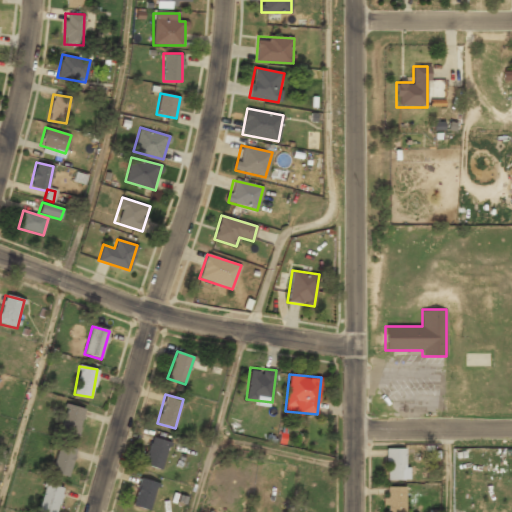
[(85,409),(67,404),(59,431),(77,436),(85,409)]
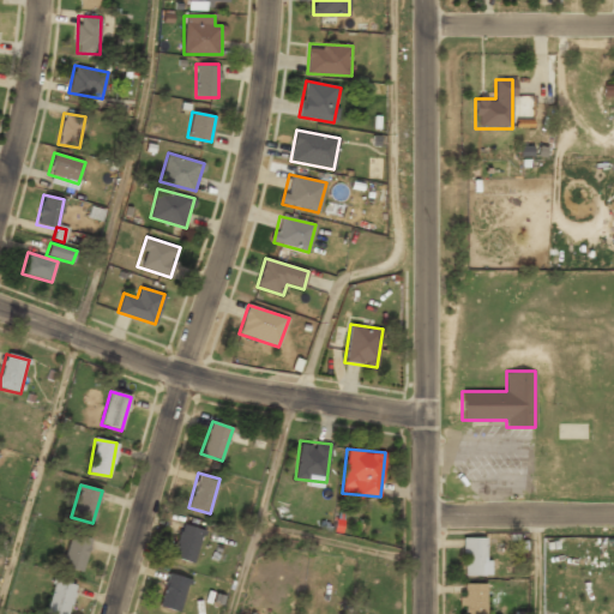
[(204,531),(184,523),(172,555),(192,563),(204,531)]
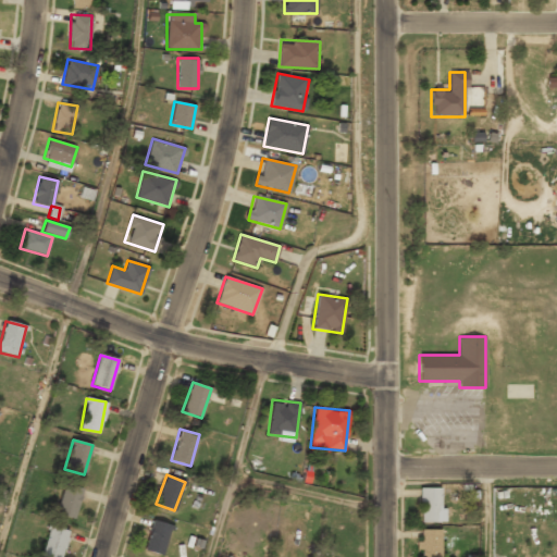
[(83,489),(65,483),(56,514),(74,519),(83,489)]
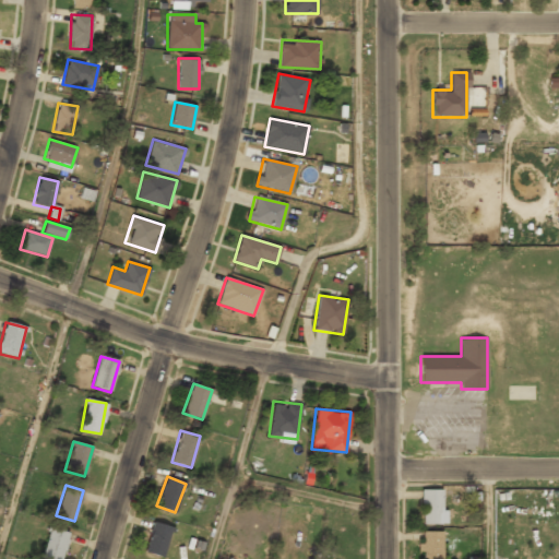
[(421,524),(442,524),(442,489),(421,489),(421,524)]
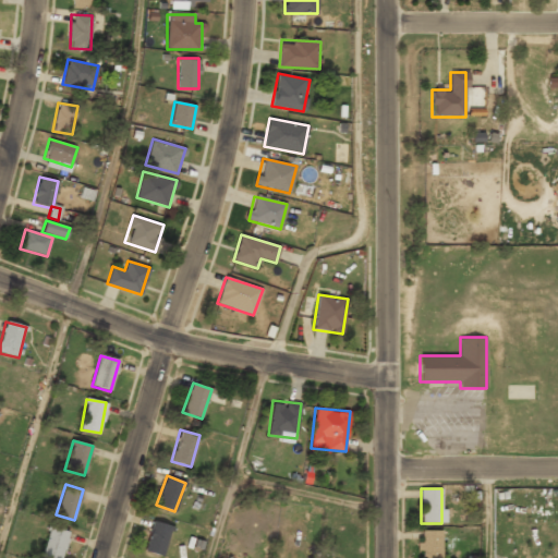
[(144,552),(162,556),(172,526),(153,521),(144,552)]
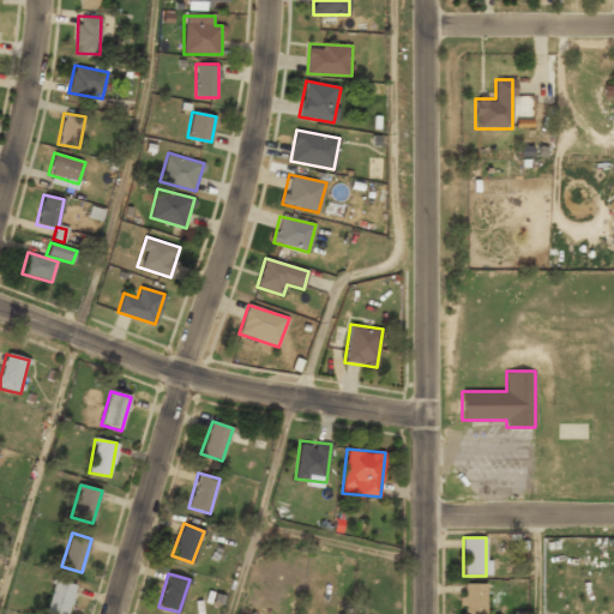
[(67,613),(76,585),(54,579),(46,613),(49,613),(67,613)]
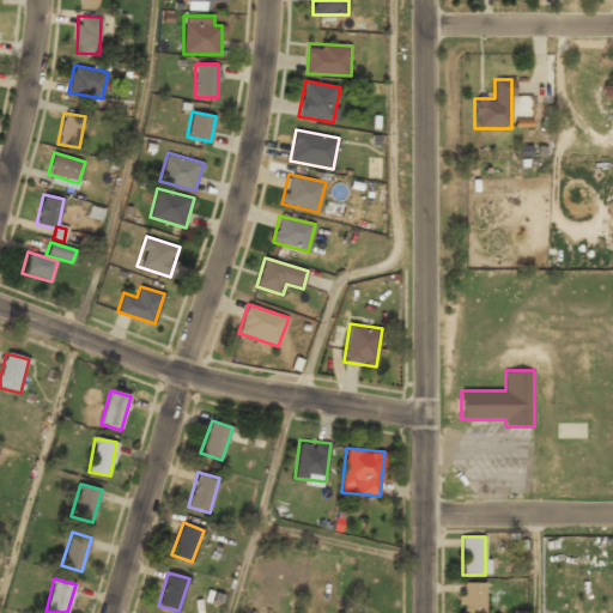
[(485,612),(485,582),(461,582),(461,612),(485,612)]
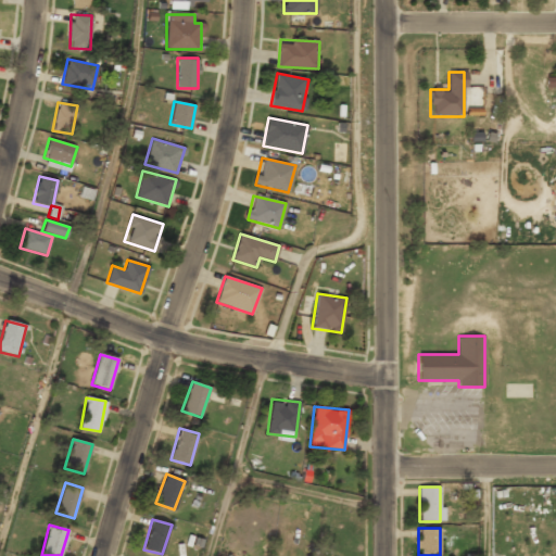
All buildings are outlined.
